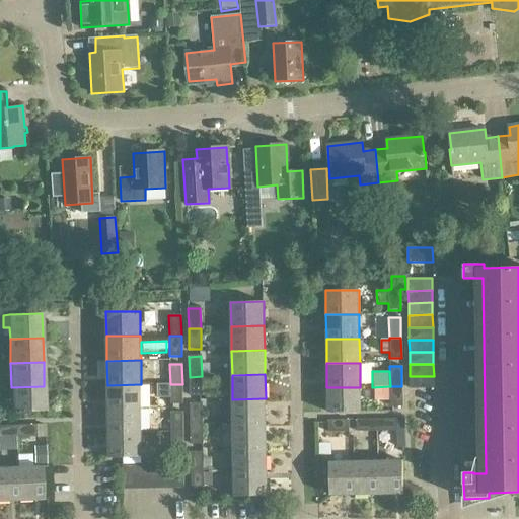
[(190,377),(190,396),(202,396),(202,376),(190,377)]
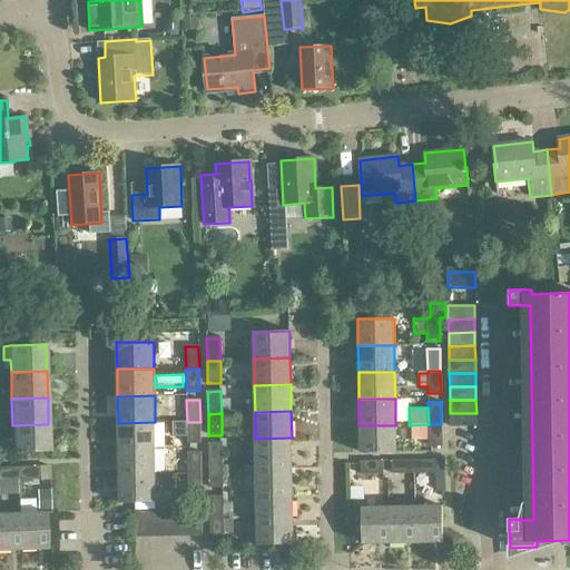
[(477,426),(477,413),(450,413),(450,426),(477,426)]
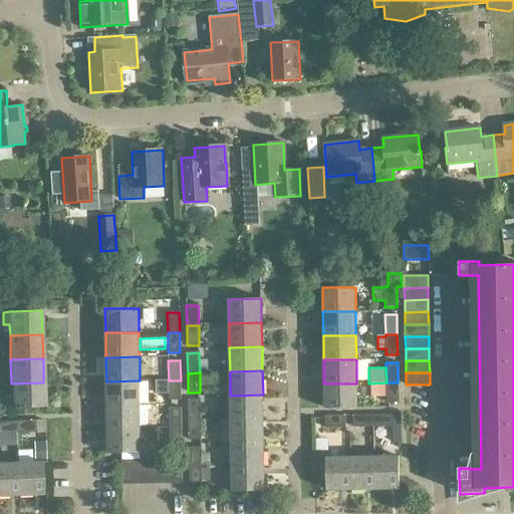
[(106,381),(106,406),(141,405),(140,380),(106,381)]
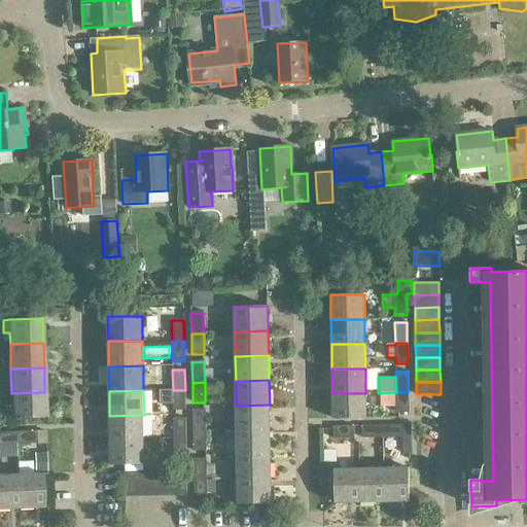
[(173,390),(173,411),(185,411),(185,390),(173,390)]
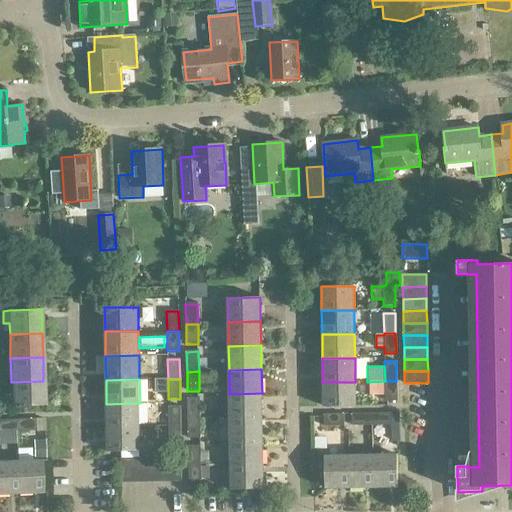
[(44,405),(43,381),(11,382),(12,407),(44,405)]
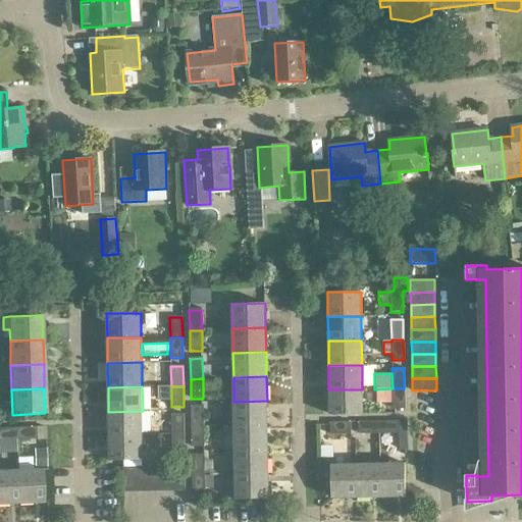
[(393,388),(393,409),(405,409),(404,388),(393,388)]
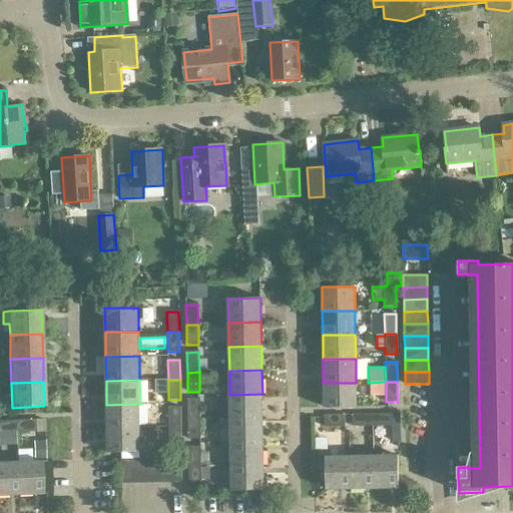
[(356,383),(323,383),(324,408),(357,407),(356,383)]
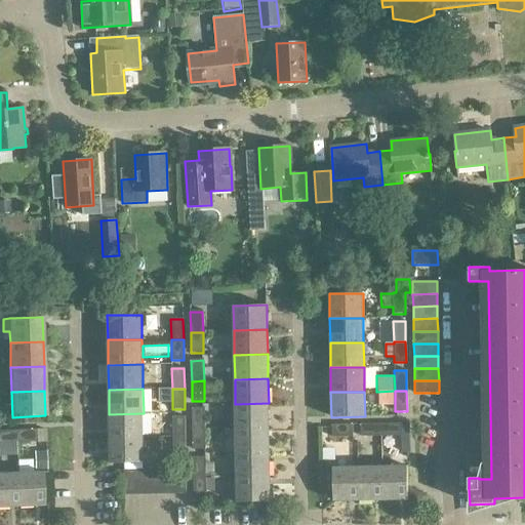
[(269,428),(269,403),(235,404),(235,429),(269,428)]
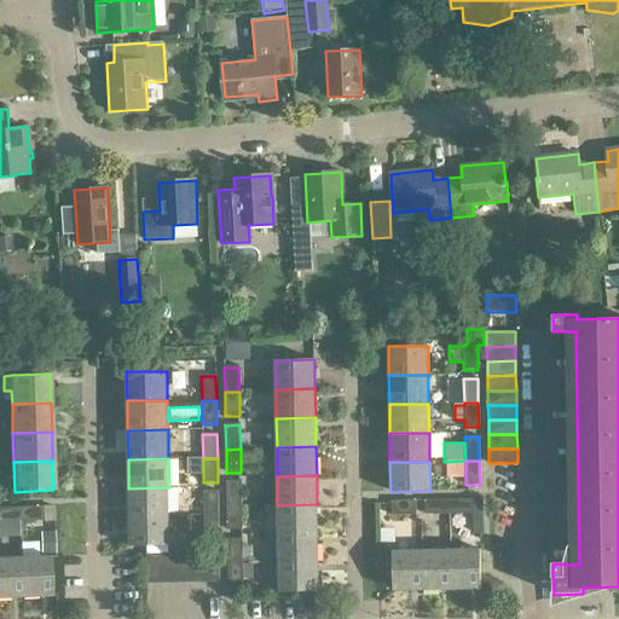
[(242,507),(241,482),(226,482),(227,507),(242,507)]
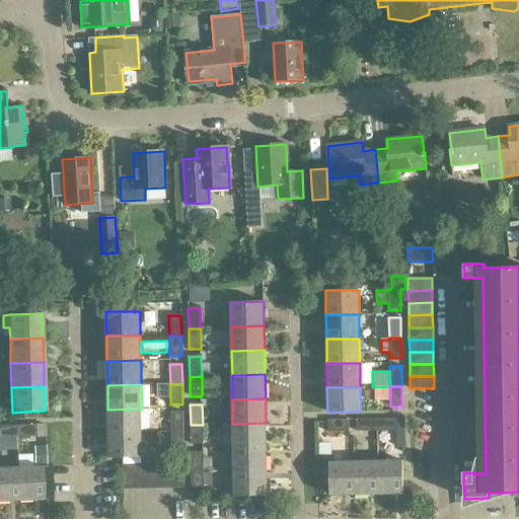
[(107,410),(107,434),(142,433),(142,409),(107,410)]
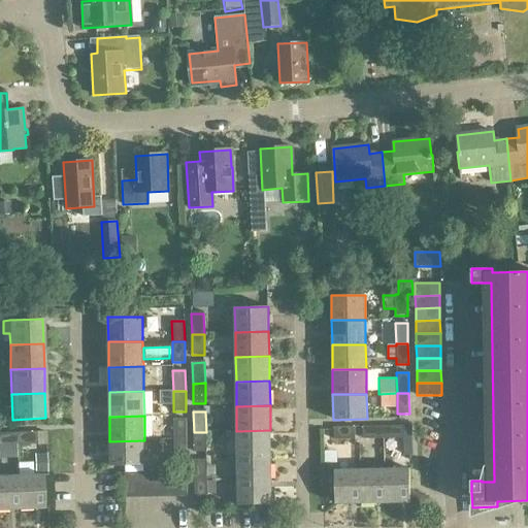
[(173,420),(173,440),(186,440),(186,420),(173,420)]
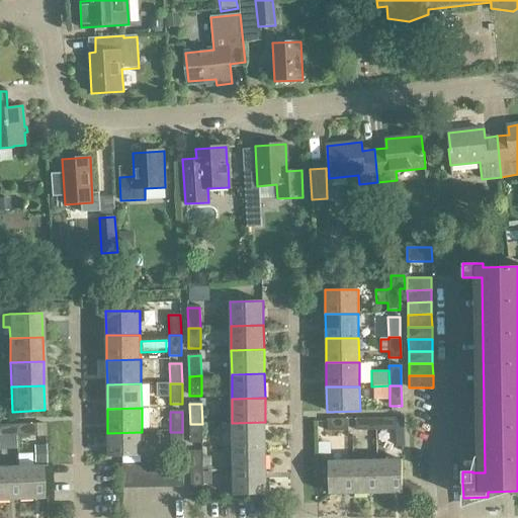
[(375,419),(356,420),(356,431),(376,431),(375,419)]
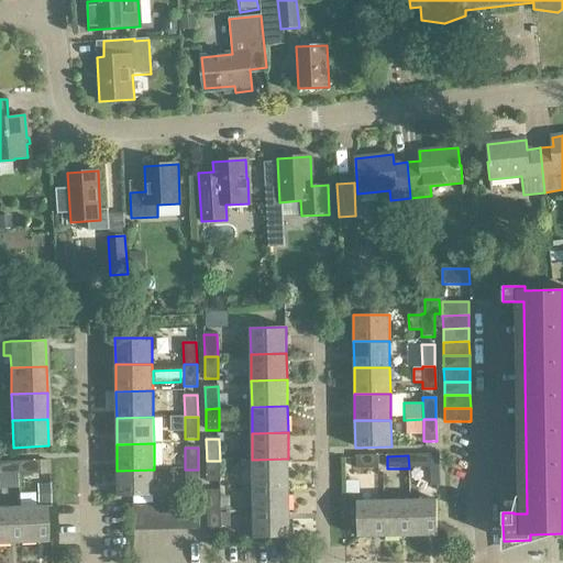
[(409,468),(430,467),(430,486),(438,486),(438,455),(408,455),(409,468)]
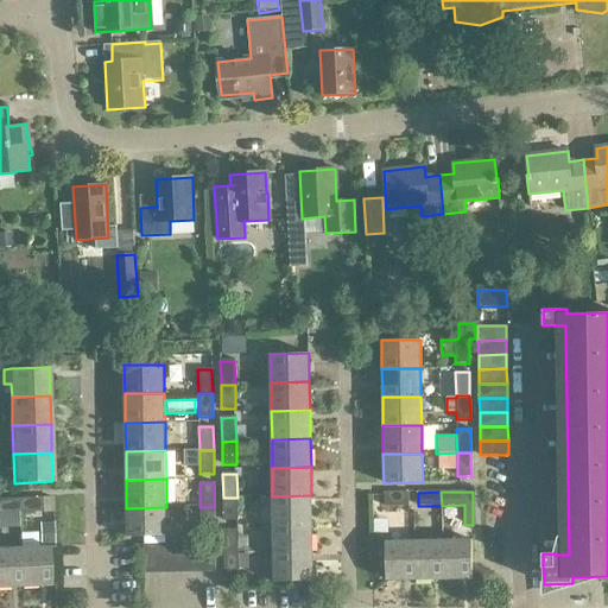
[(407,493),(384,493),(385,507),(409,507),(407,493)]
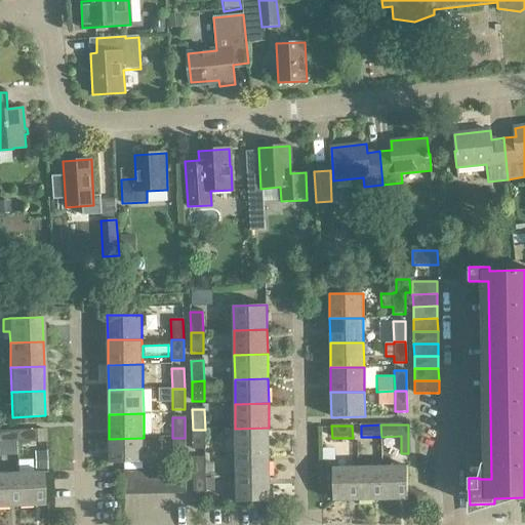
[(270,452),(269,428),(235,429),(236,453),(270,452)]
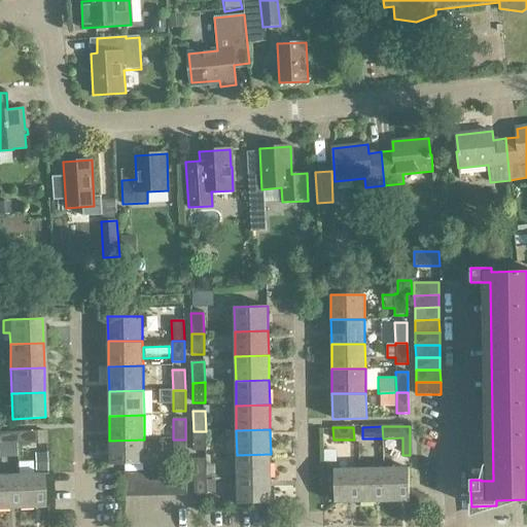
[(35,431),(15,432),(16,445),(36,444),(35,431)]
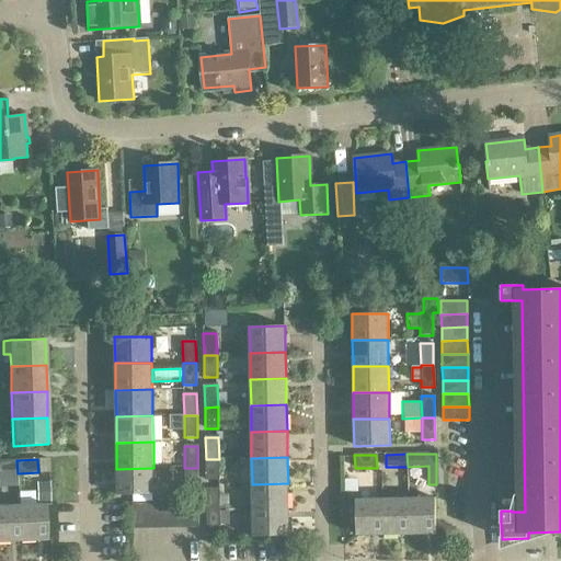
[(219,481),(219,459),(206,459),(206,481),(219,481)]
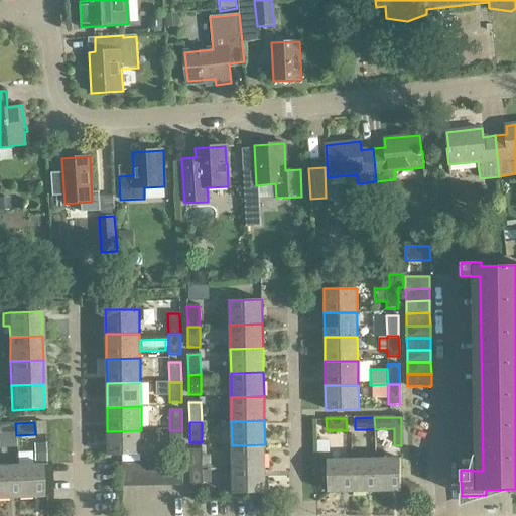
[(0,435),(16,435),(15,423),(0,423),(0,435)]
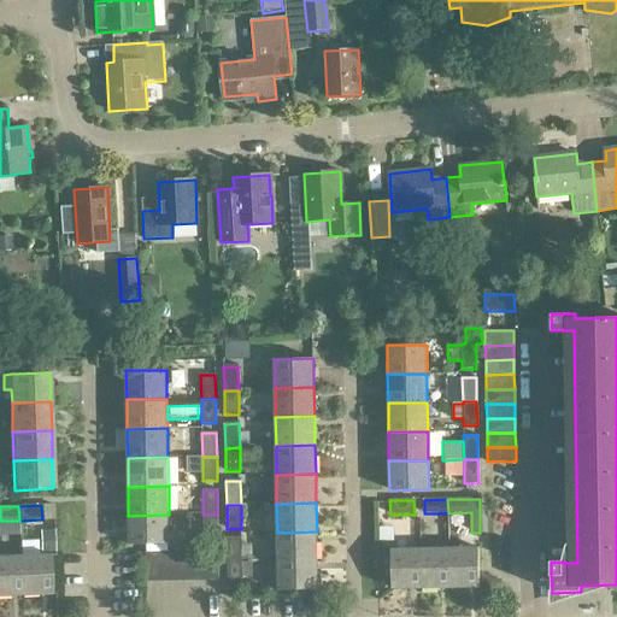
[(169,544),(169,515),(128,516),(129,545),(169,544)]
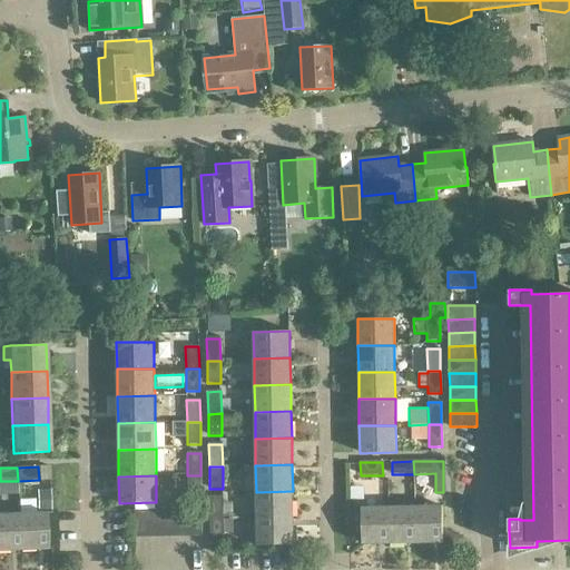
[(187,475),(188,498),(202,498),(200,475),(187,475)]
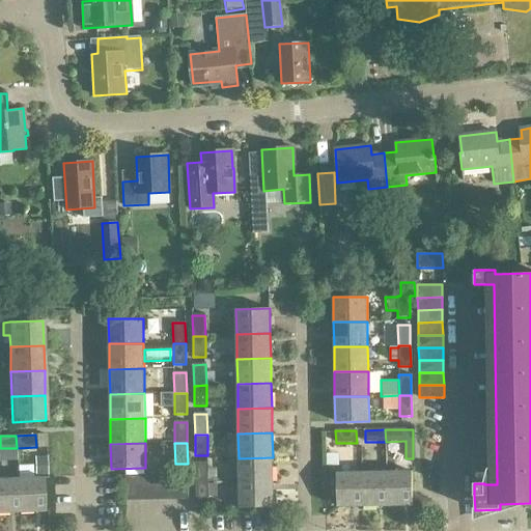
[(273,482),(273,457),(239,458),(239,483),(273,482)]
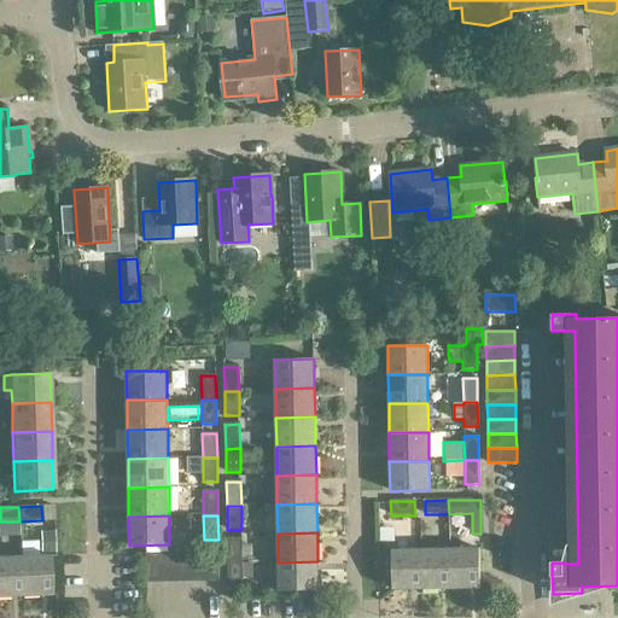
[(227,540),(228,564),(242,564),(242,540),(227,540)]
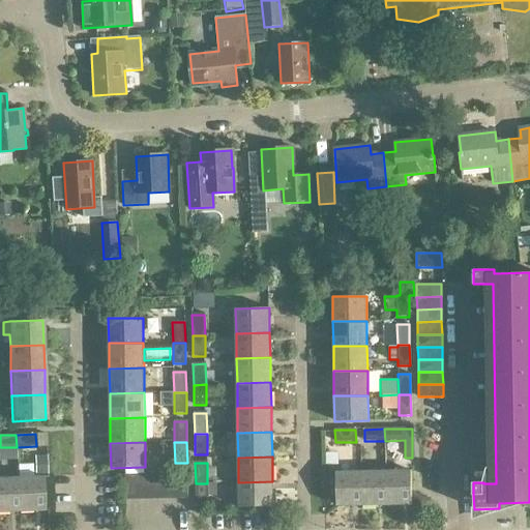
[(386,472),(386,505),(411,505),(411,471),(386,472)]
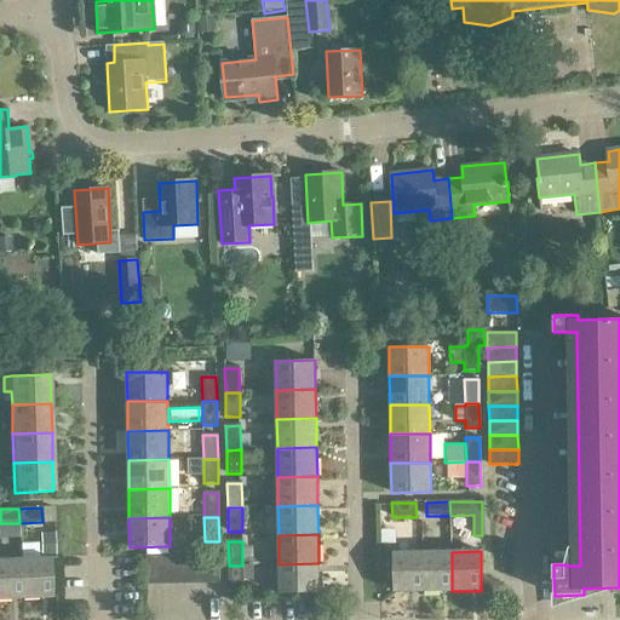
[(423,592),(423,552),(394,552),(394,592),(423,592)]
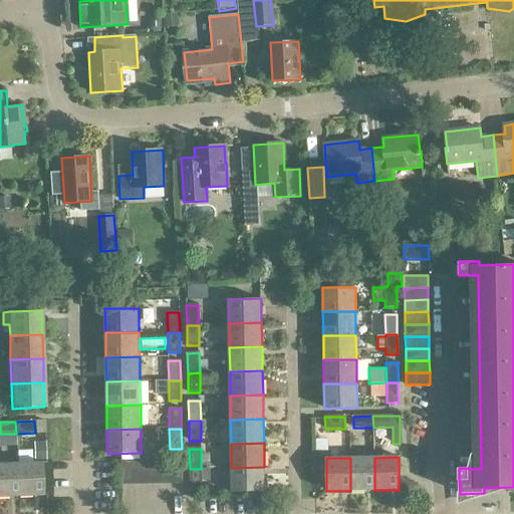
[(350,491),(374,490),(374,458),(350,458),(350,491)]
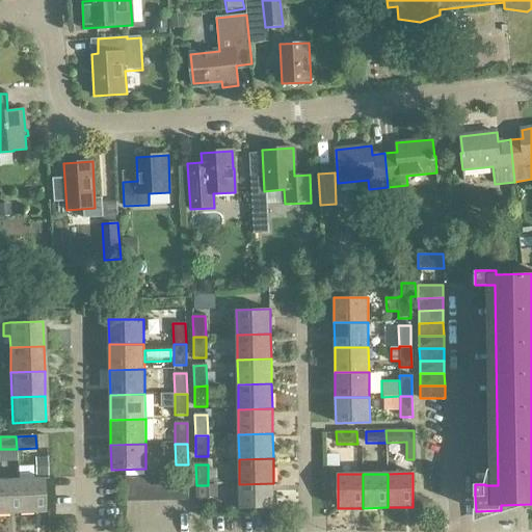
[(151,477),(151,502),(163,502),(163,476),(151,477)]
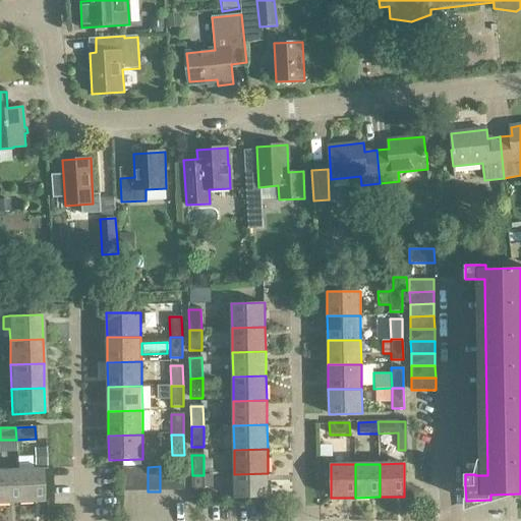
[(172,466),(160,466),(160,491),(172,491),(172,466)]
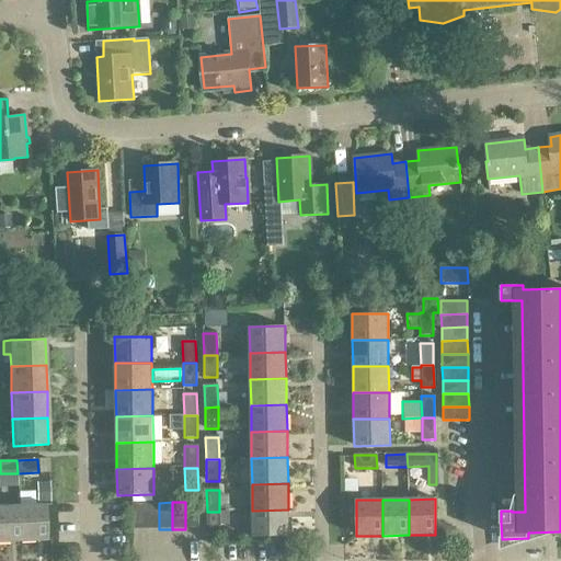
[(198,502),(185,502),(185,529),(199,529),(198,502)]
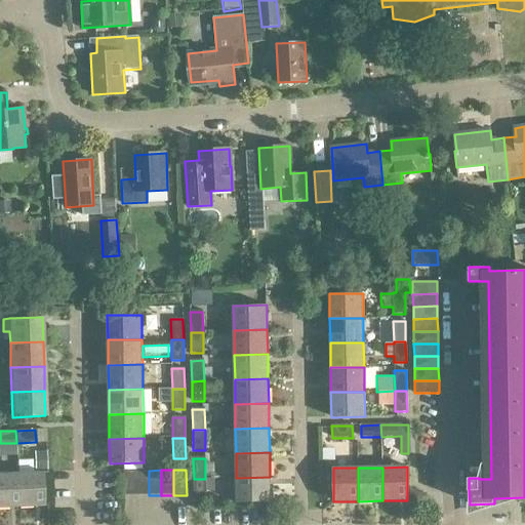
[(136,495),(135,471),(123,471),(124,495),(136,495)]
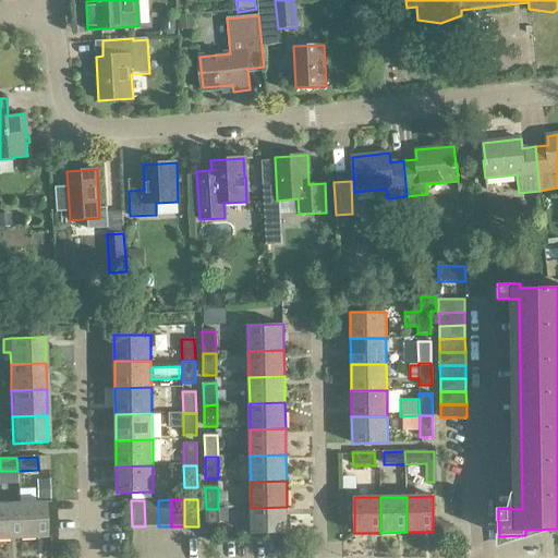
[(158,500),(144,500),(145,526),(158,526),(158,500)]
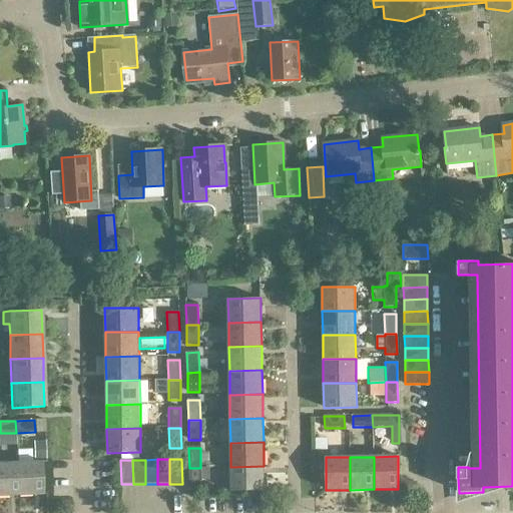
[(17,462),(0,463),(0,495),(18,495),(17,462)]
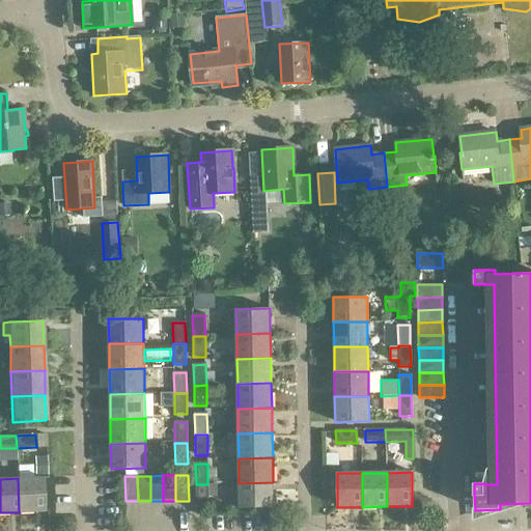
[(43,478),(18,478),(19,512),(44,511),(43,478)]
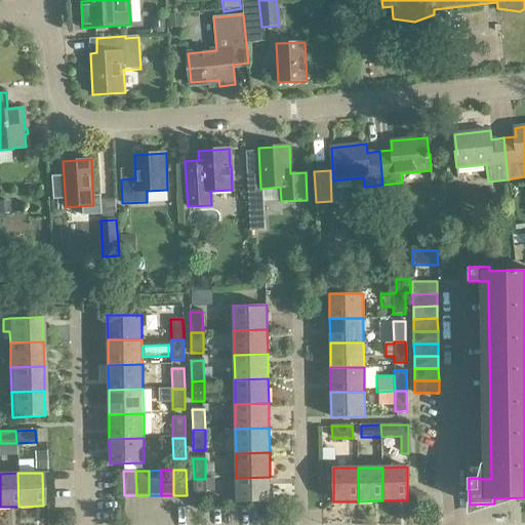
[(271,502),(270,477),(236,478),(237,502),(271,502)]
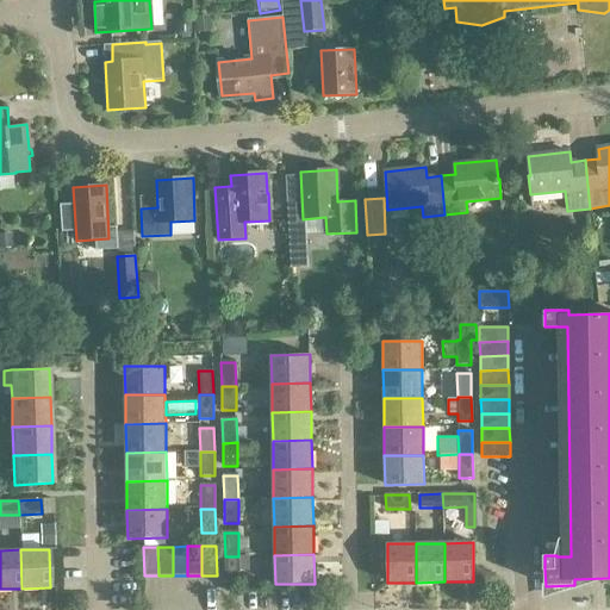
[(249,556),(238,556),(225,556),(225,580),(240,580),(240,571),(249,571),(249,556)]
